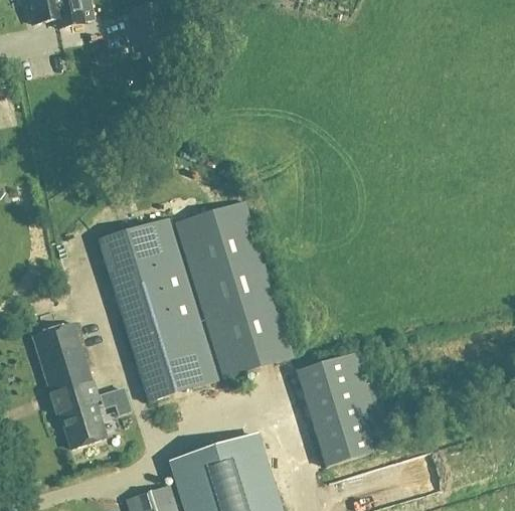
[(63,16),(65,24),(84,21),(83,19),(94,17),(91,0),(28,0),(29,2),(26,3),(30,19),(32,18),(33,22),(63,16)]
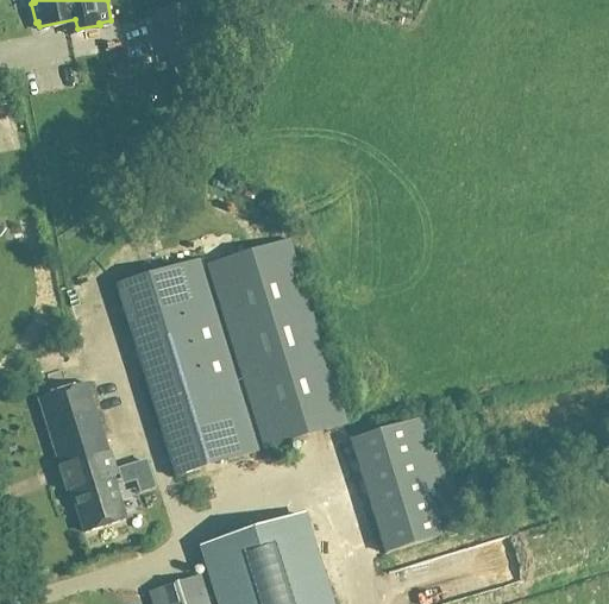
[(173,63),(199,58),(188,2),(162,8),(173,63)]
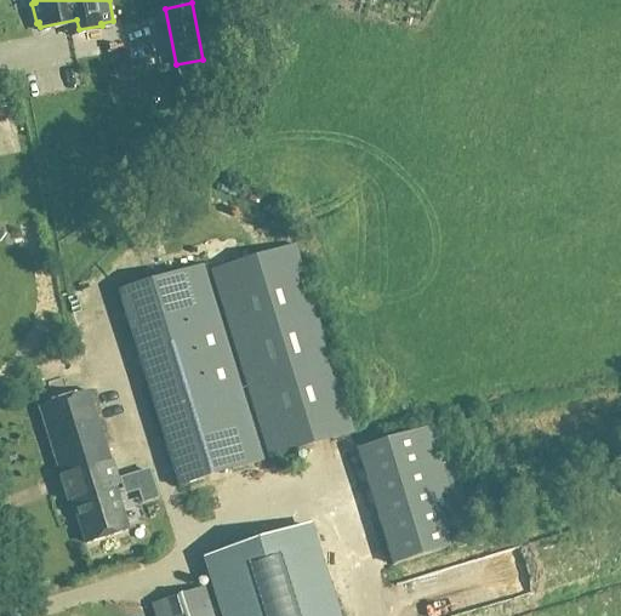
[(269,456),(355,428),(294,241),(209,266),(269,456)]
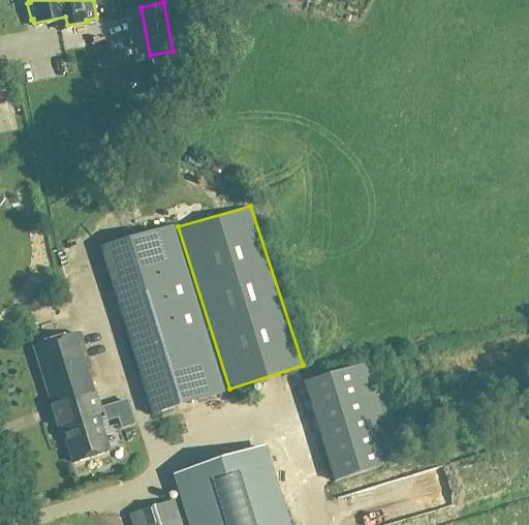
[(152,412),(225,389),(174,222),(100,245),(152,412)]
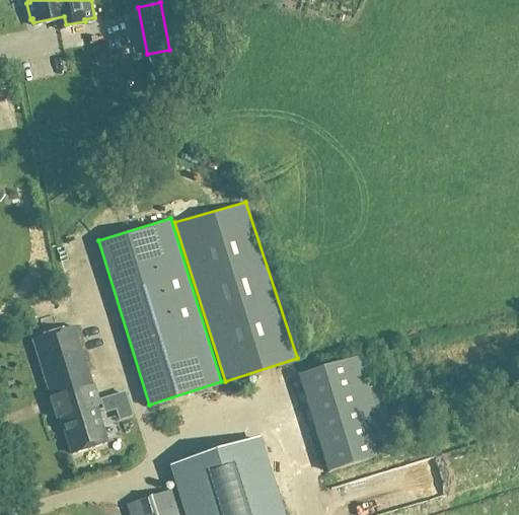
[(73,323),(31,336),(57,416),(60,415),(71,452),(105,441),(94,405),(97,403),(73,323)]
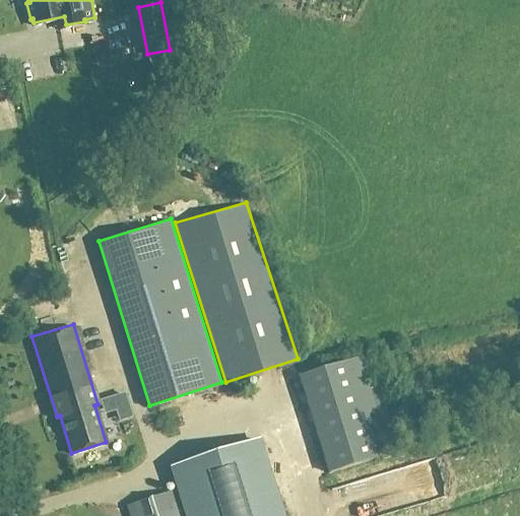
[(360,355),(298,373),(328,470),(377,455),(372,439),(386,435),(360,355)]
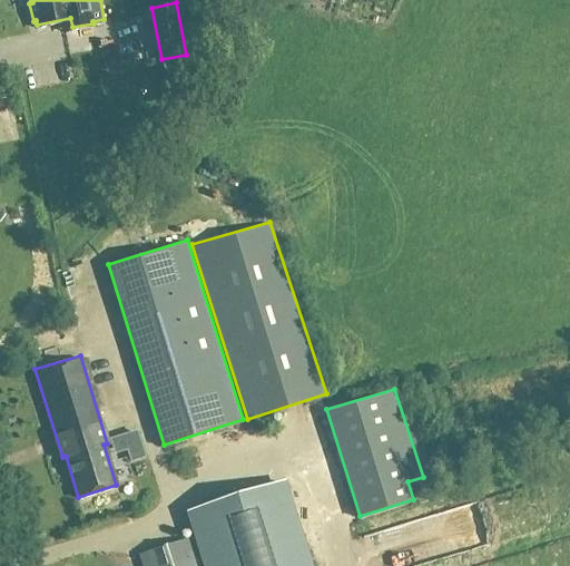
[(308,565),(283,485),(190,513),(203,552),(197,553),(192,535),(136,553),(140,565),(308,565)]
